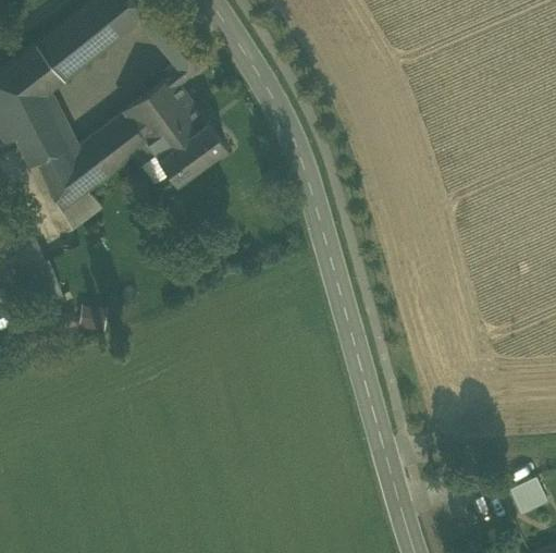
[(91,0),(0,72),(0,147),(14,140),(19,150),(56,124),(57,123),(62,120),(48,93),(137,22),(158,5),(152,0),(91,0)]
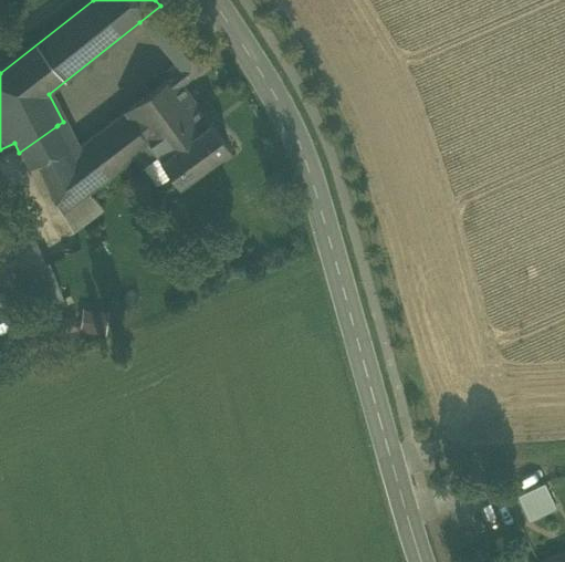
[(139,22),(159,47),(180,29),(160,6),(139,22)]
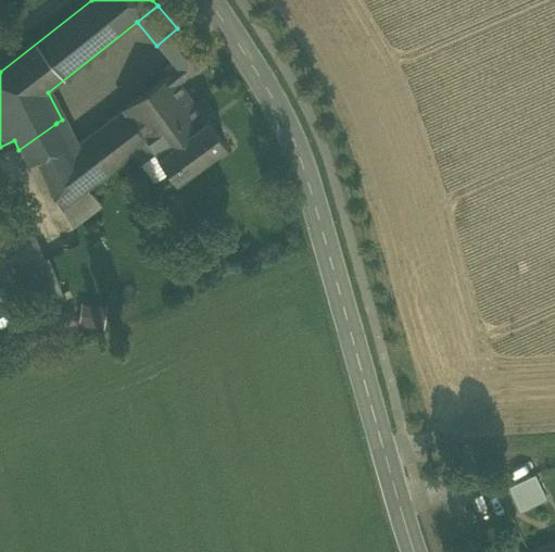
[(177,28),(156,46),(167,58),(188,40),(177,28)]
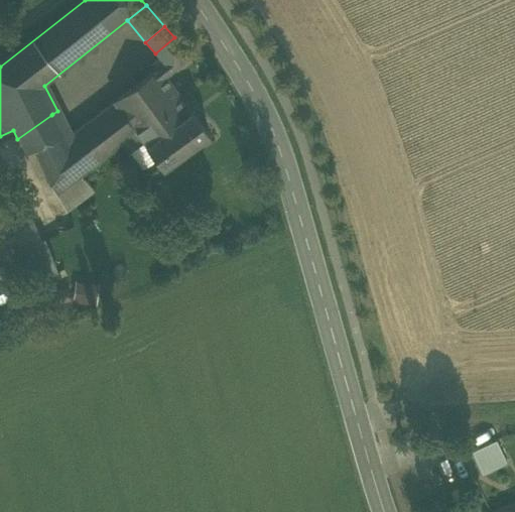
[(158,70),(163,78),(190,56),(174,37),(155,53),(160,59),(151,67),(155,72),(158,70)]
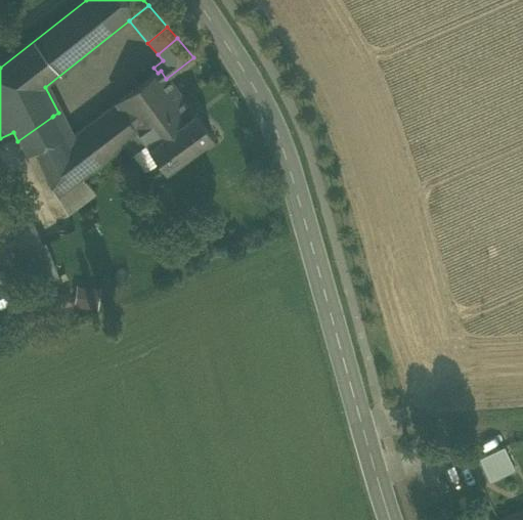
[(146,148),(164,173),(211,138),(192,115),(166,79),(161,71),(158,73),(115,105),(142,142),(146,148)]
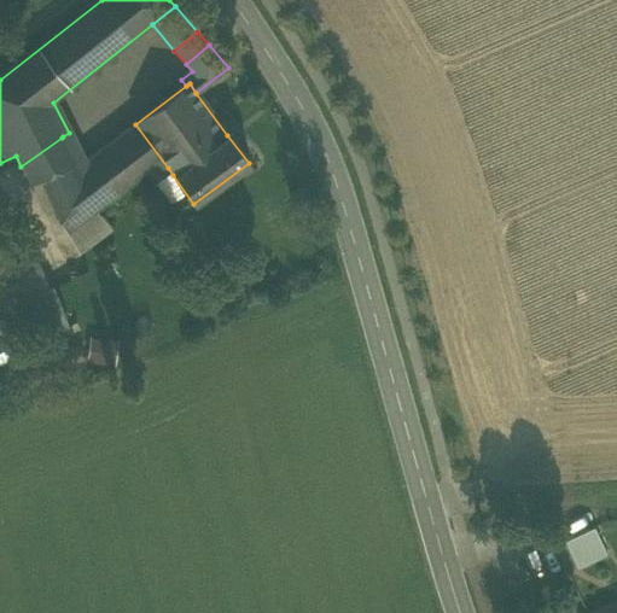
[(39,181),(79,258),(111,233),(95,214),(129,188),(147,175),(151,180),(168,168),(135,124),(79,168),(75,161),(39,181)]
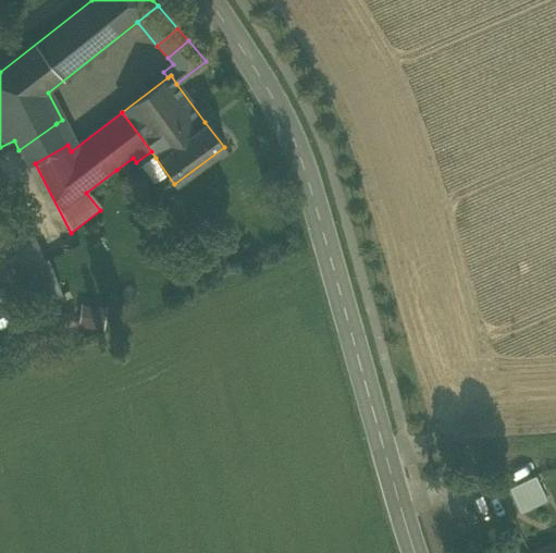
[(56,124),(19,150),(27,167),(35,163),(68,145),(57,123),(56,124)]
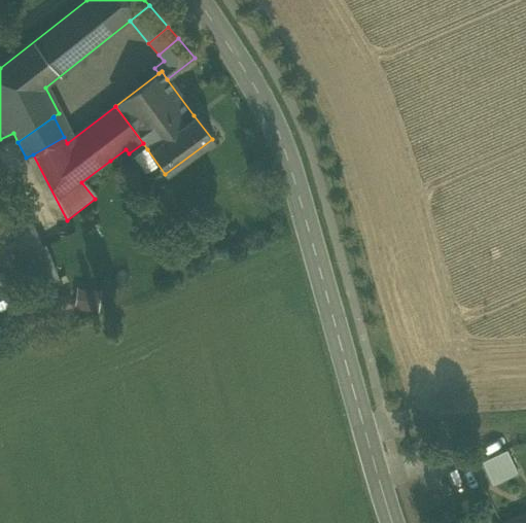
[(0,209),(33,291),(54,283),(20,200),(0,207),(0,209)]
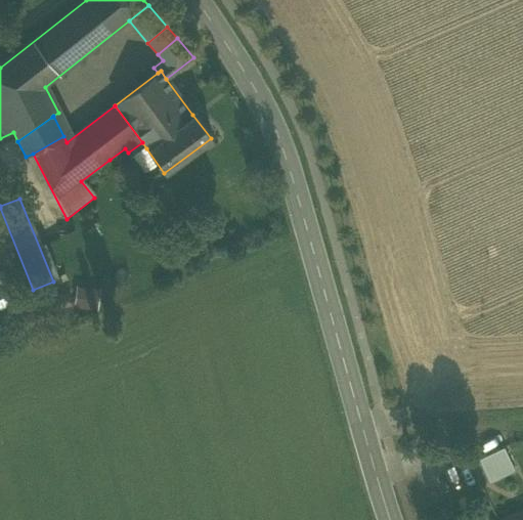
[(79,288),(77,309),(95,310),(97,290),(79,288)]
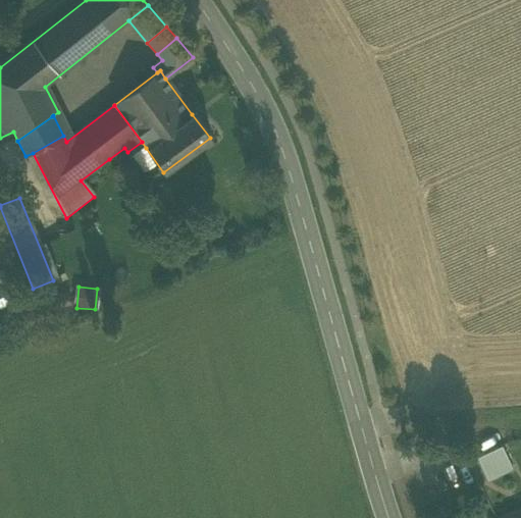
[(476,459),(487,482),(512,471),(502,448),(476,459)]
